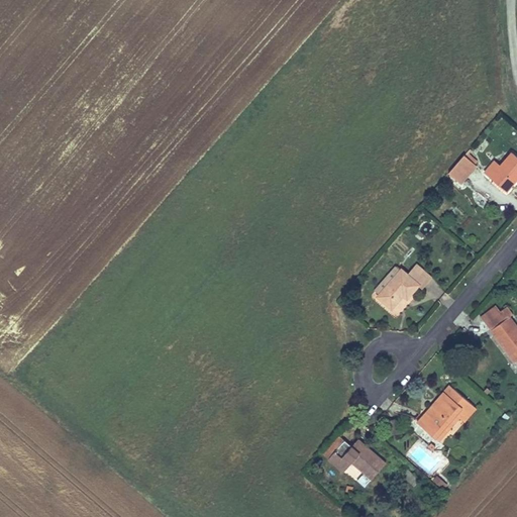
[(490,178),(495,173),(513,188),(516,183),(516,156),(512,151),(501,165),(496,161),(486,174),(490,178)]
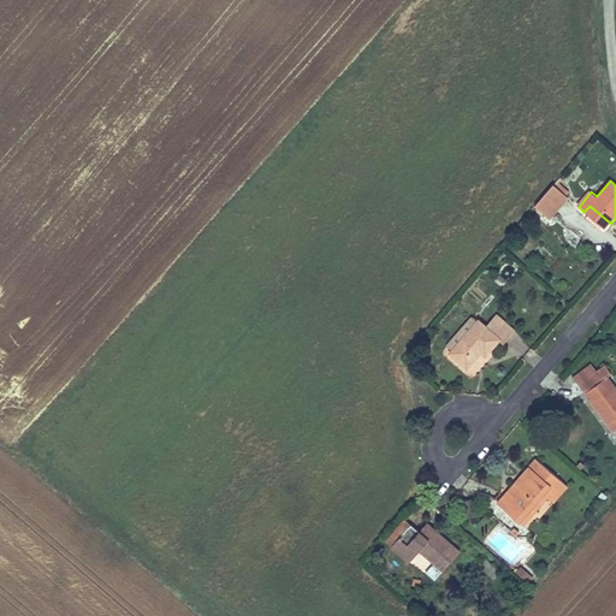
[(551,219),(570,199),(556,185),(537,206),(551,219)]
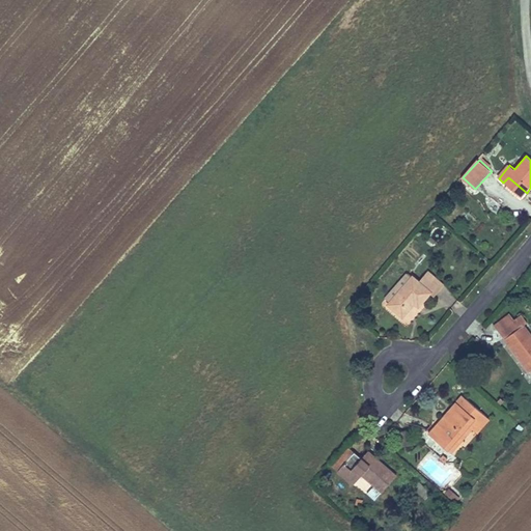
[(527,193),(508,177),(503,183),(523,198),(527,193)]
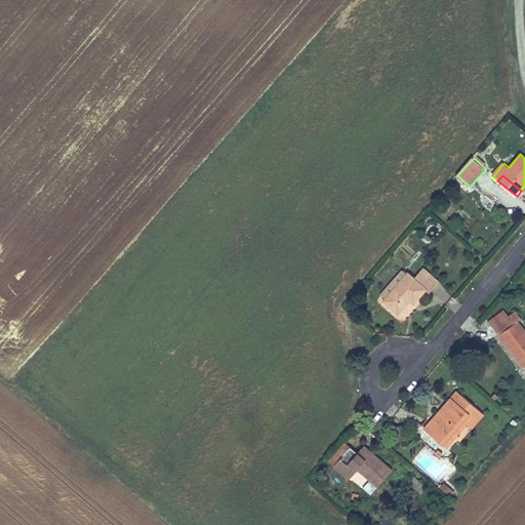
[(425,268),(415,279),(431,292),(440,281),(425,268)]
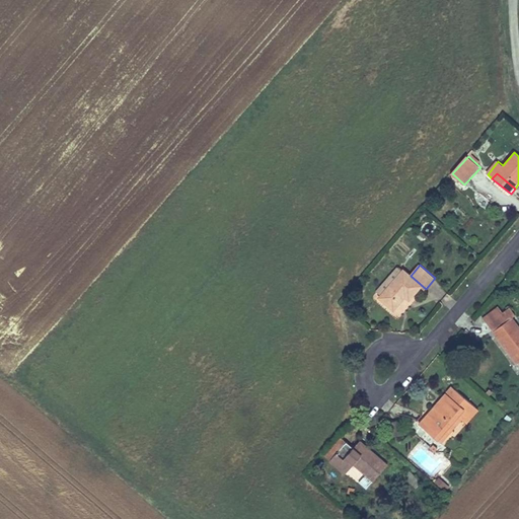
[(380,296),(378,299),(395,313),(406,300),(410,302),(423,288),(425,290),(426,289),(411,276),(403,270),(402,272),(397,268),(376,292),(380,296)]
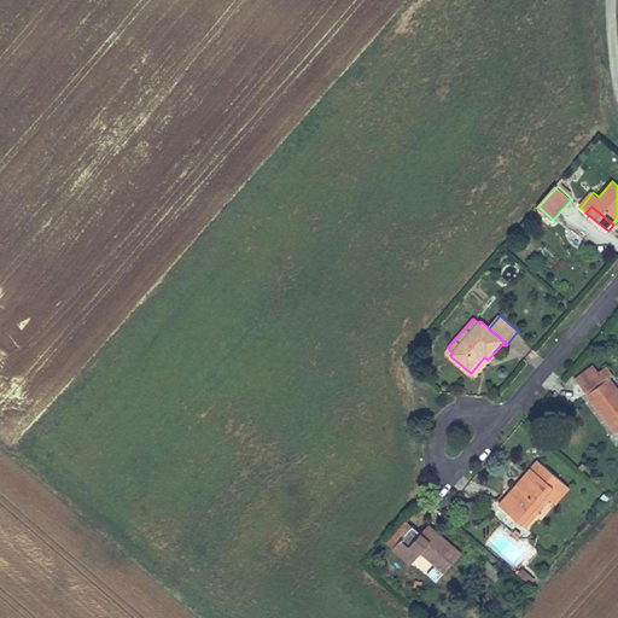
[(576,379),(617,435),(617,433),(617,386),(611,377),(613,375),(607,367),(600,373),(594,366),(576,379)]
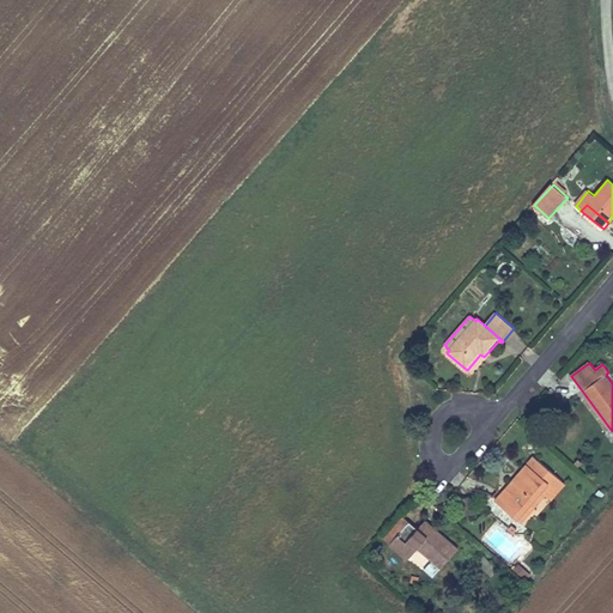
[(521,473),(523,477),(538,460),(534,457),(521,473)]
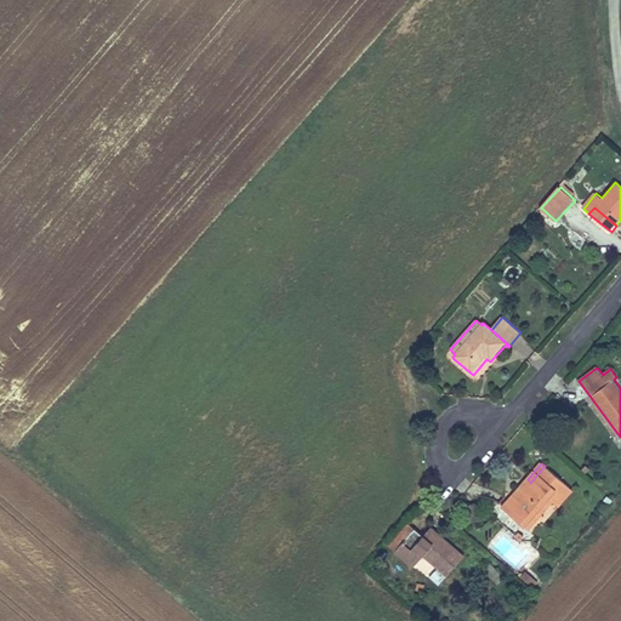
[(528,479),(502,508),(529,530),(540,518),(535,514),(550,499),(554,502),(557,505),(570,489),(545,466),(530,483),(528,479)]
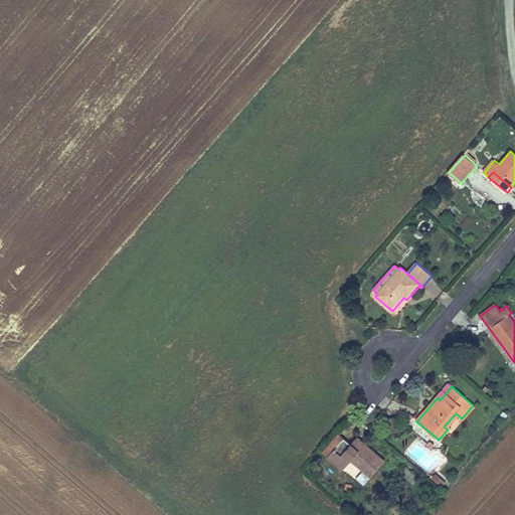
[(476,407),(473,405),(462,418),(464,420),(476,407)]
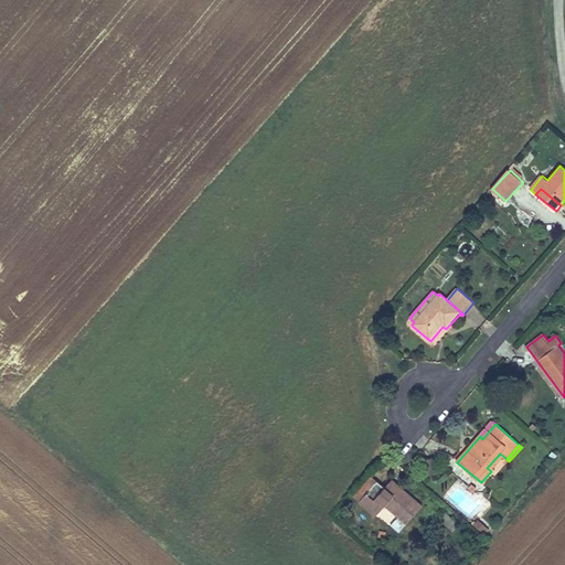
[(500,454),(487,468),(491,471),(504,457),(500,454)]
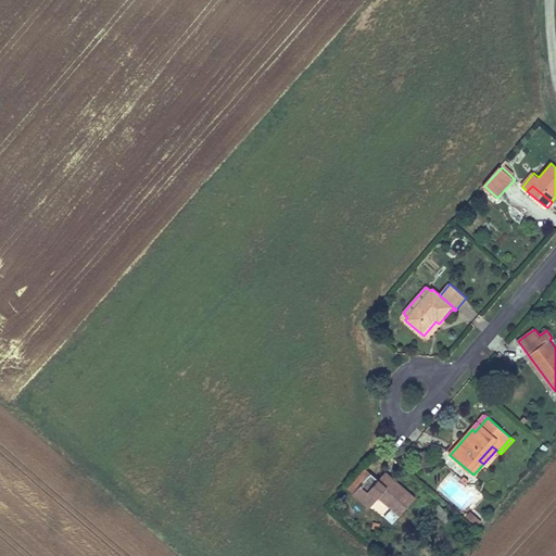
[(380,480),(371,472),(354,492),(371,507),(379,498),(391,509),(387,514),(397,522),(417,498),(387,472),(380,480)]
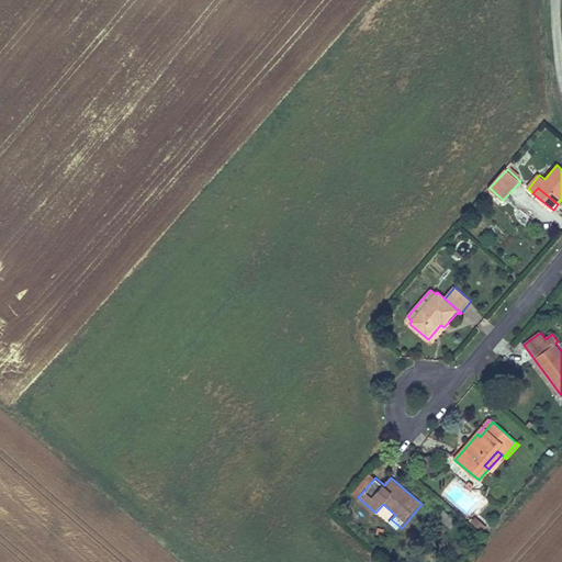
[(458,523),(444,510),(438,518),(451,530),(458,523)]
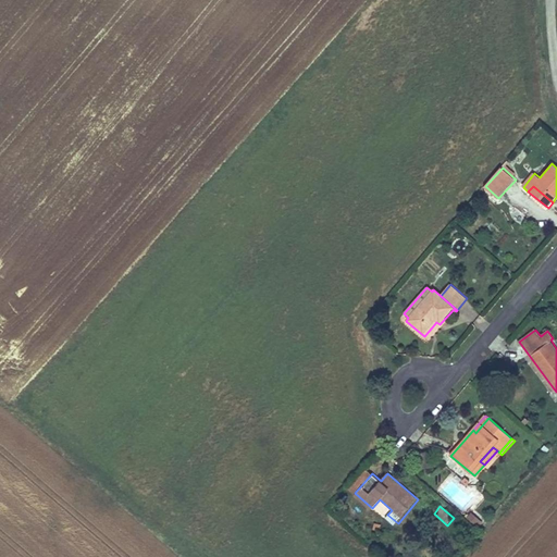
[(469,518),(475,523),(480,519),(473,512),(469,518)]
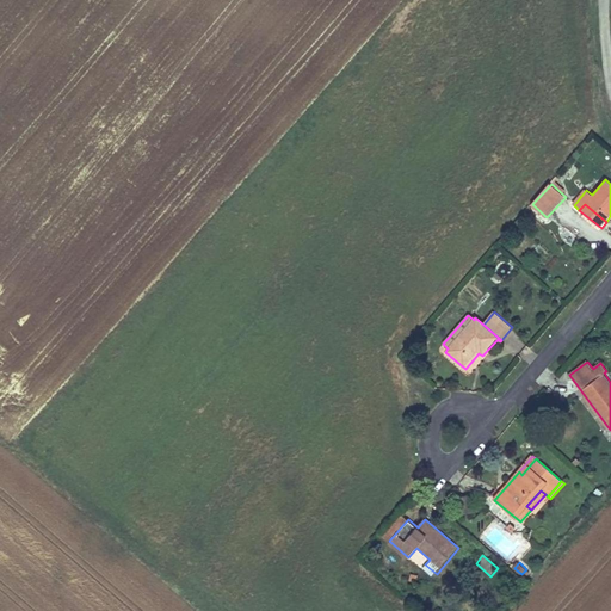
[(425,565),(421,571),(432,579),(437,574),(425,565)]
